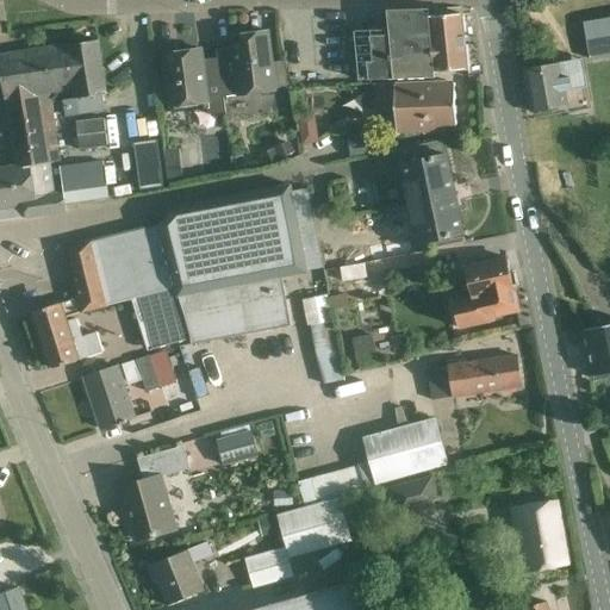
[(361,83),(412,80),(436,78),(435,73),(467,69),(462,13),(428,17),(429,27),(355,30),(361,83)]
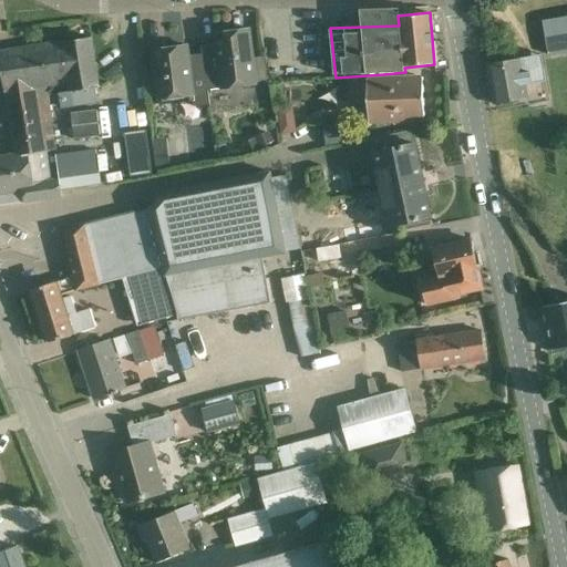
[(566,17),(544,22),(549,54),(566,51),(566,17)]
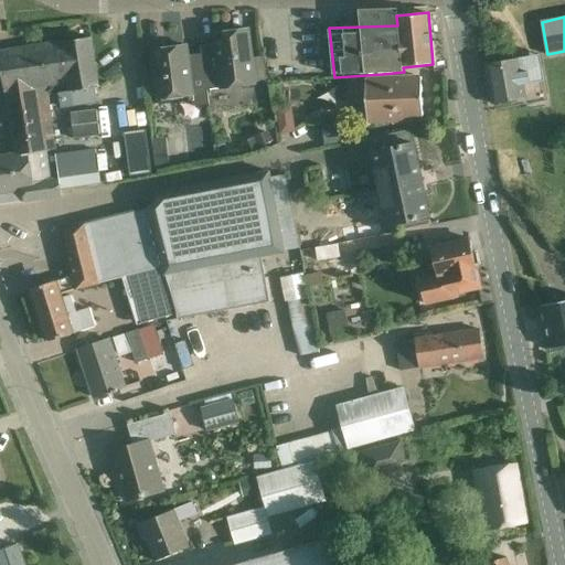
[(249,29),(243,30),(214,33),(215,44),(201,46),(202,53),(206,89),(208,89),(256,84),(249,29)]
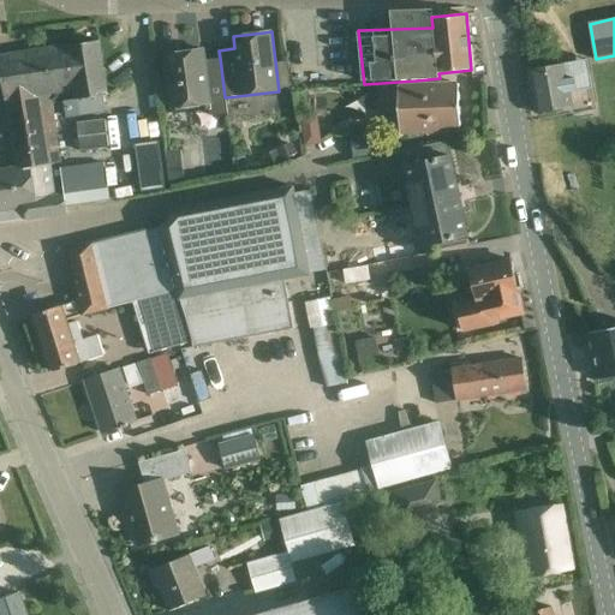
[(100,41),(49,48),(57,94),(76,91),(79,117),(106,112),(103,95),(108,95),(100,41)]
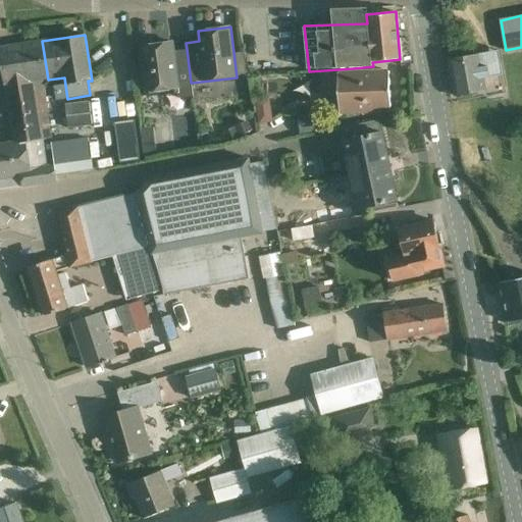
[(24,142),(30,169),(50,166),(46,141),(52,140),(43,81),(48,80),(42,41),(0,47),(0,55),(14,143),(24,142)]
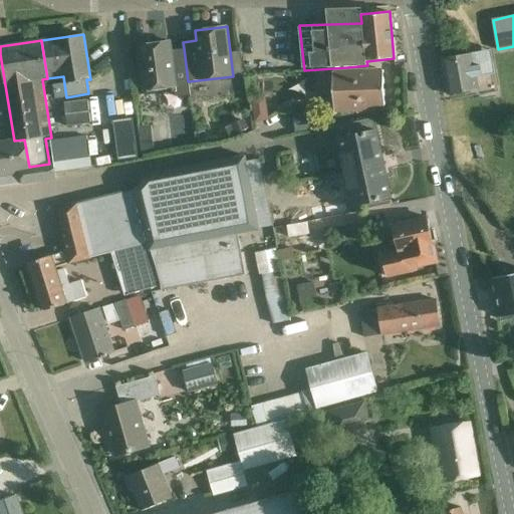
[(171,41),(152,43),(139,45),(145,95),(176,91),(176,96),(191,94),(189,81),(188,81),(184,48),(172,50),(171,41)]
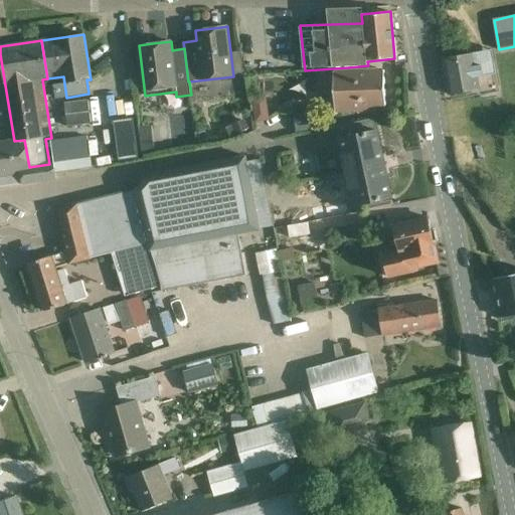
[(449,95),(469,92),(479,90),(476,76),(496,73),(492,49),(472,53),(463,54),(443,58),(449,95)]
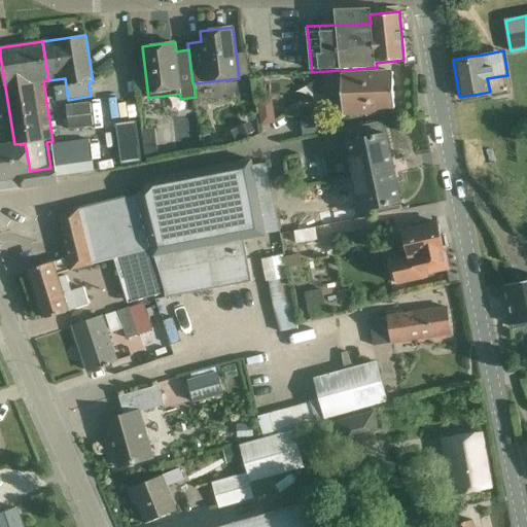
[(394,111),(392,72),(323,75),(325,114),(394,111)]
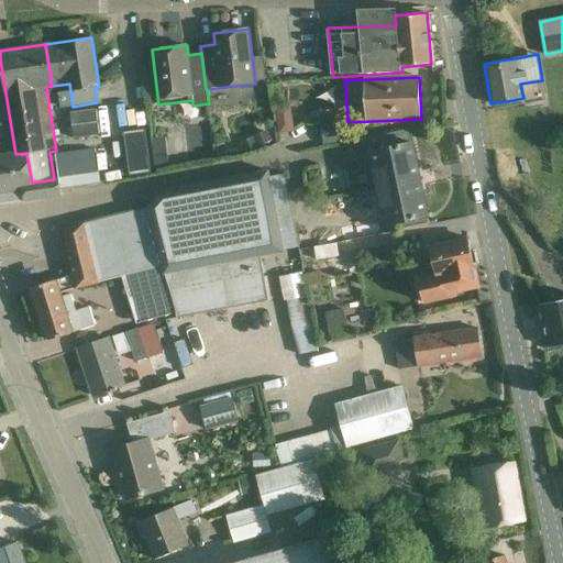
[(96,110),(72,112),(74,138),(99,135),(96,110)]
